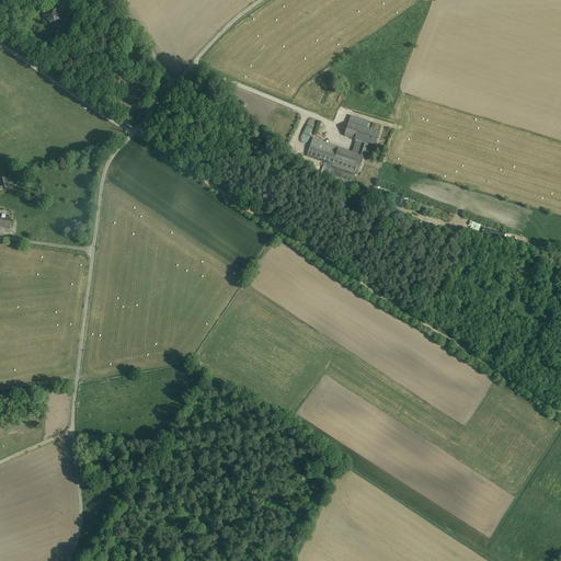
[(44,16),(53,26),(53,27),(57,24),(63,20),(54,9),(44,16)]
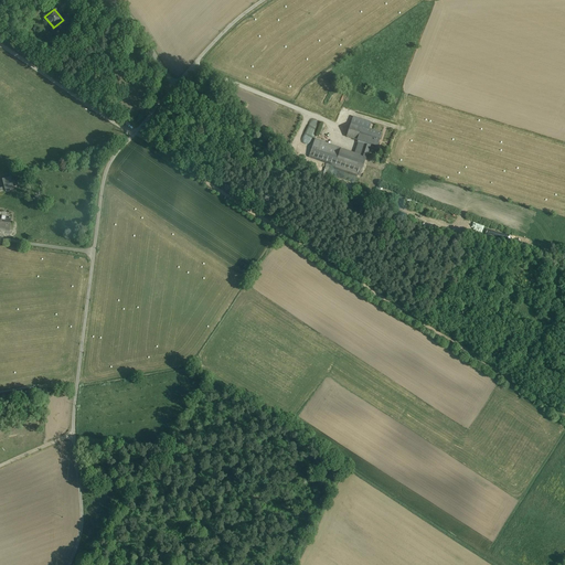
[(61,29),(57,24),(53,28),(53,27),(51,29),(54,34),(61,29)]
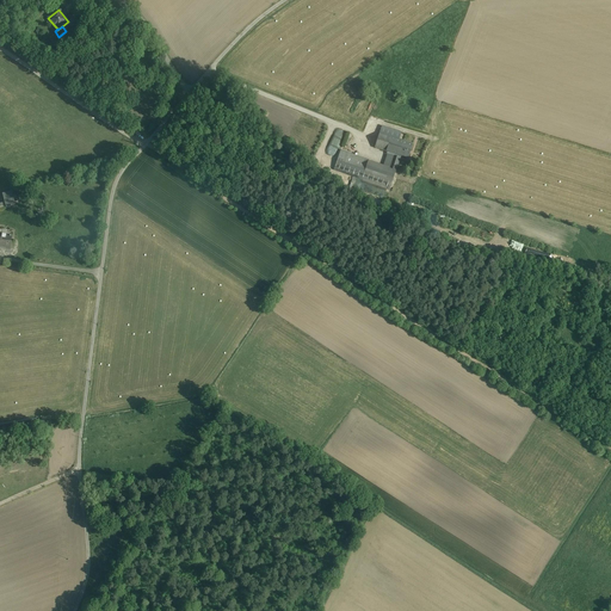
[(380,133),(375,147),(389,152),(401,156),(408,159),(413,143),(380,133)]
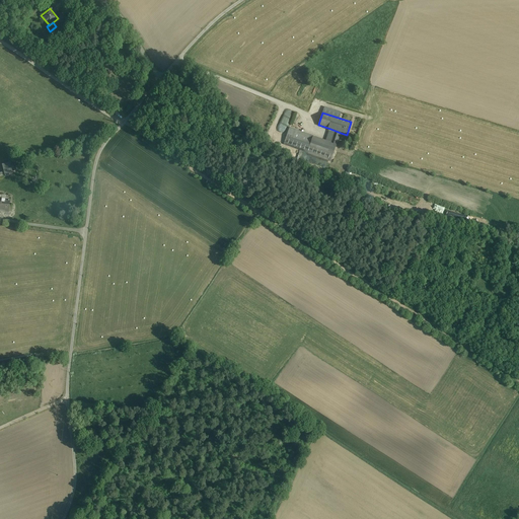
[(286,131),(290,118),(281,115),(277,128),(286,131)]
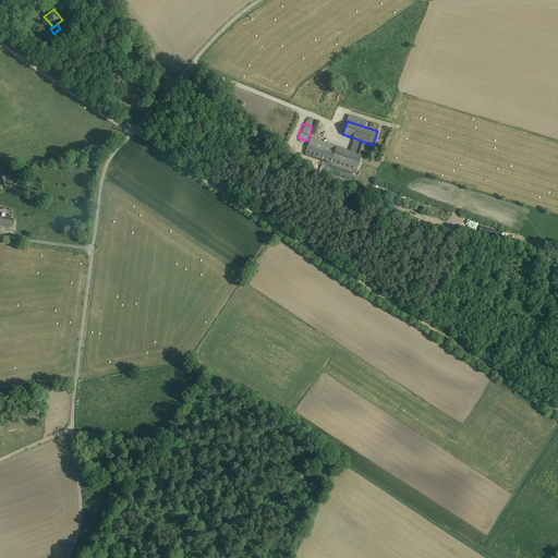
[(351,150),(312,137),(305,155),(356,172),(363,153),(366,143),(355,138),(351,150)]
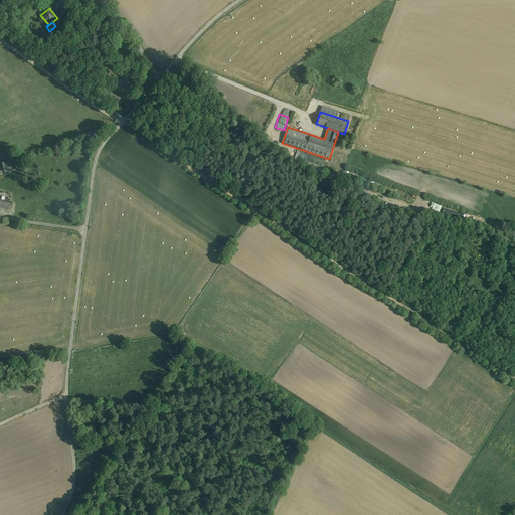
[(10,161),(2,163),(4,172),(5,174),(13,172),(11,164),(10,161)]
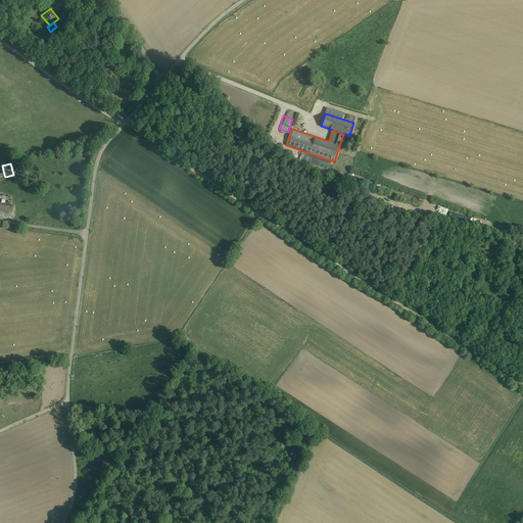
[(6,201),(0,200),(0,211),(9,214),(10,202),(6,201)]
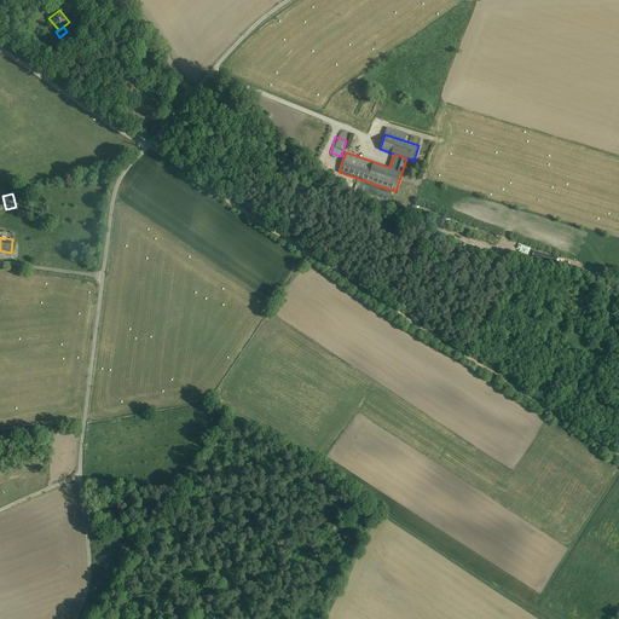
All buildings are outlined.
